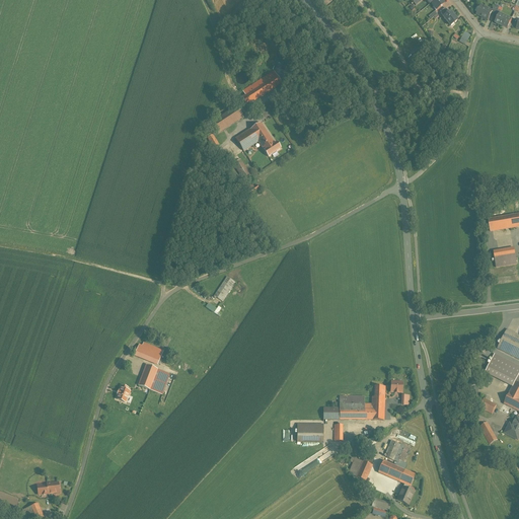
[(435,0),(431,4),(437,11),(444,4),(440,0),(435,0)]
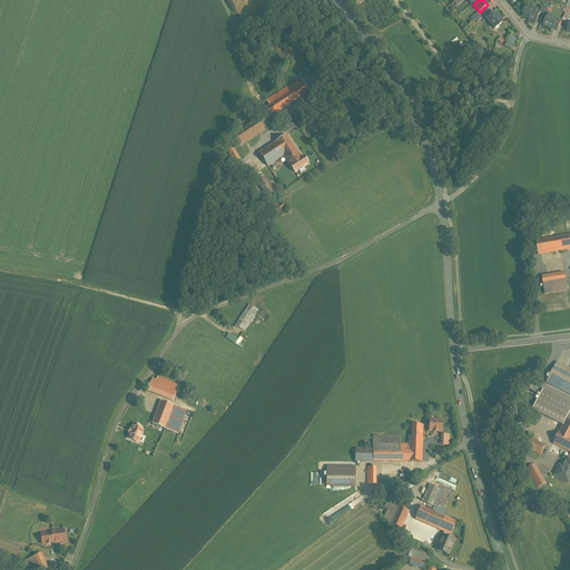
[(541,12),(529,7),(523,17),(537,22),(539,16),(541,12)]
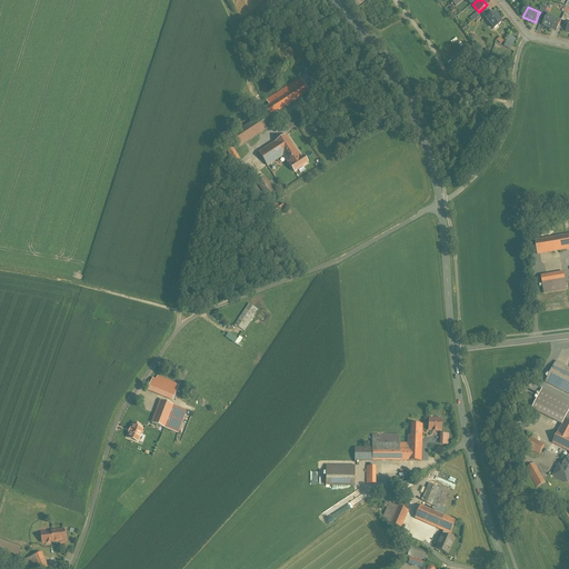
[(487,19),(491,15),(488,9),(482,13),(487,19)]
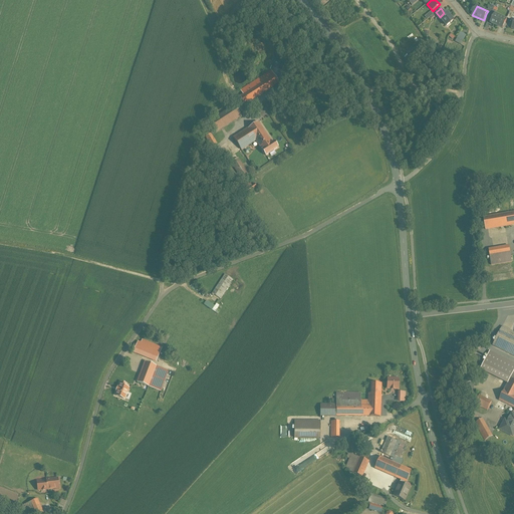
[(440,17),(439,17),(446,26),(453,21),(446,11),(444,13),(440,17)]
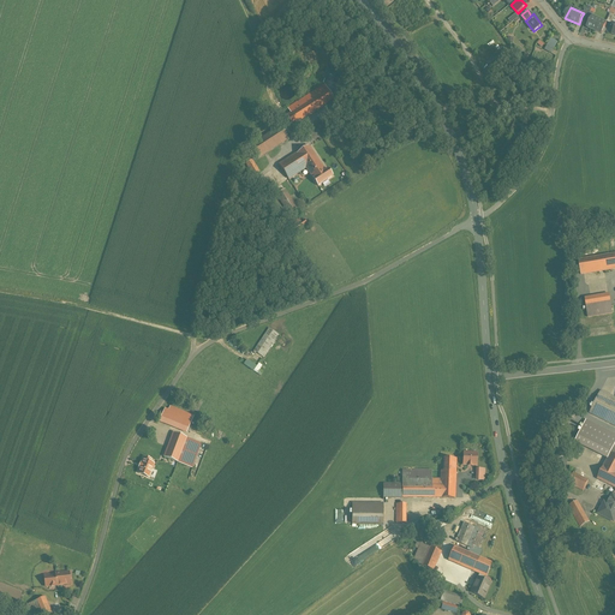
[(607,24),(592,17),(586,28),(593,31),(593,30),(602,35),(607,24)]
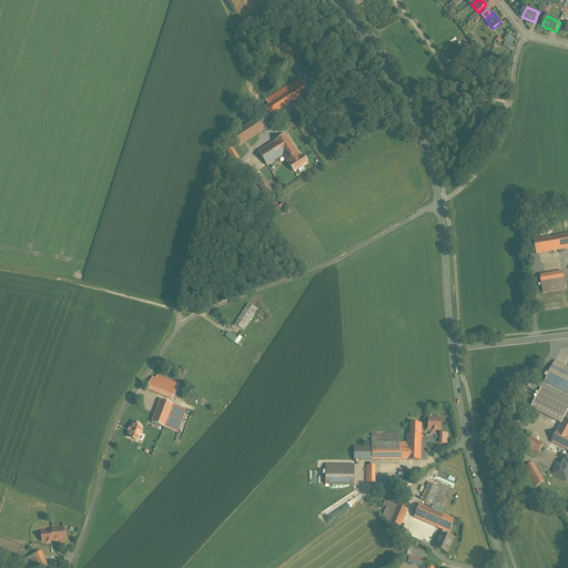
[(515,40),(508,37),(505,42),(511,46),(515,40)]
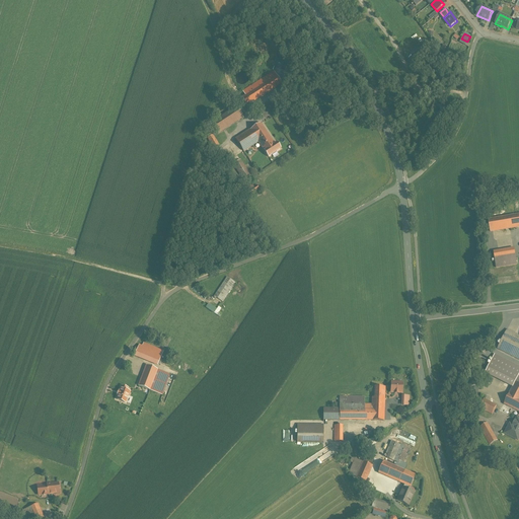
[(241,71),(238,71),(236,72),(234,74),(233,76),(233,79),(234,81),(237,83),(239,84),(242,84),(245,83),(247,81),(248,78),(247,75),(246,73),(244,71),(241,71)]
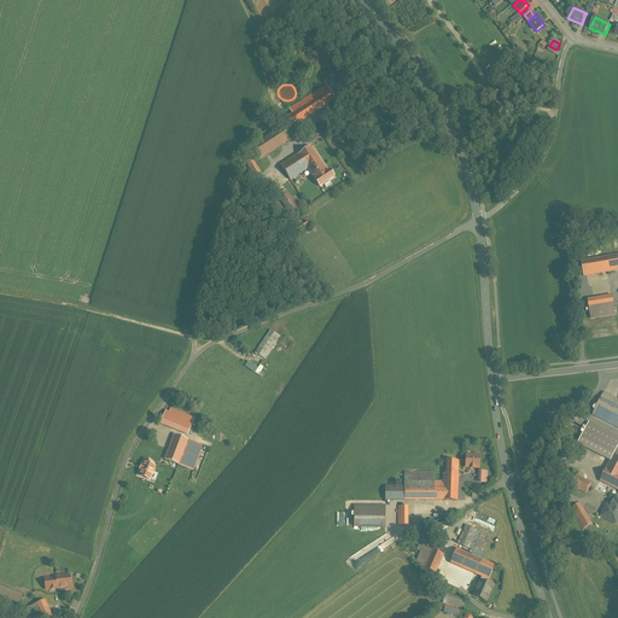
[(304,99),(290,109),(292,114),(289,117),(293,126),(336,100),(326,86),(304,99)]
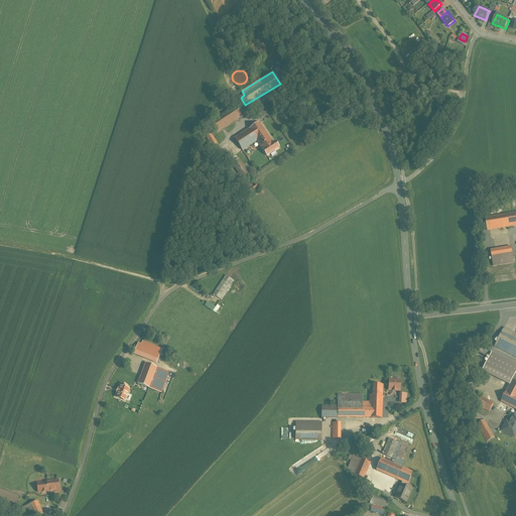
[(235,107),(210,123),(217,133),(242,117),(235,107)]
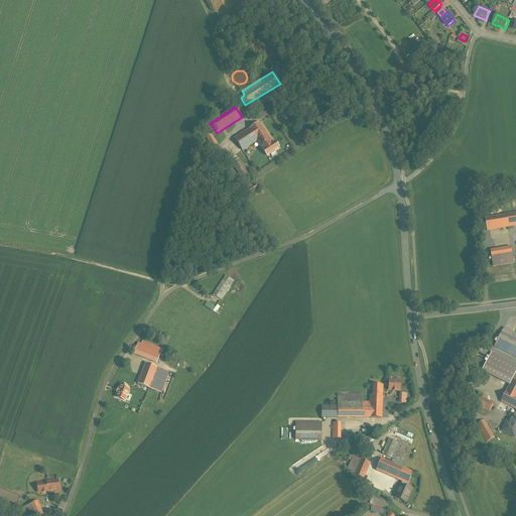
[(273,143),(259,123),(234,139),(242,150),(257,141),(262,150),(273,143)]
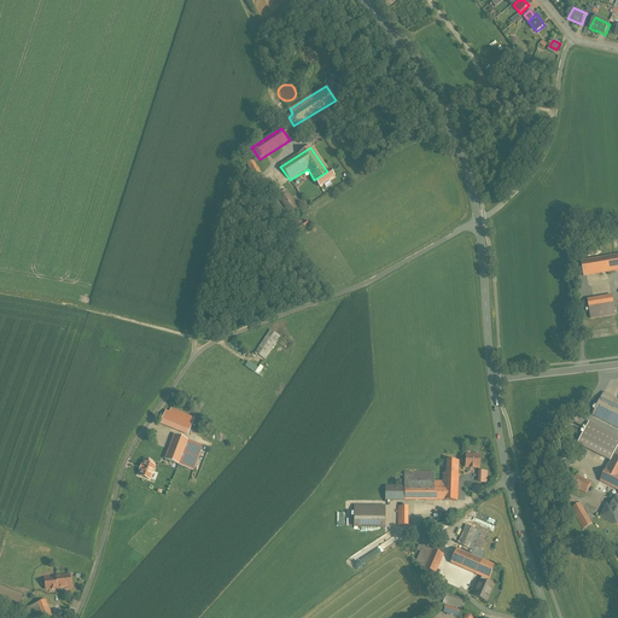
[(261,173),(254,161),(248,164),(255,178),(261,173)]
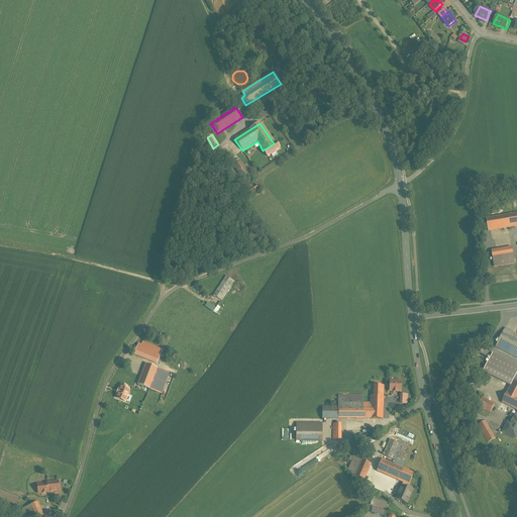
[(274,143),(263,150),(268,157),(280,148),(276,142),(274,143)]
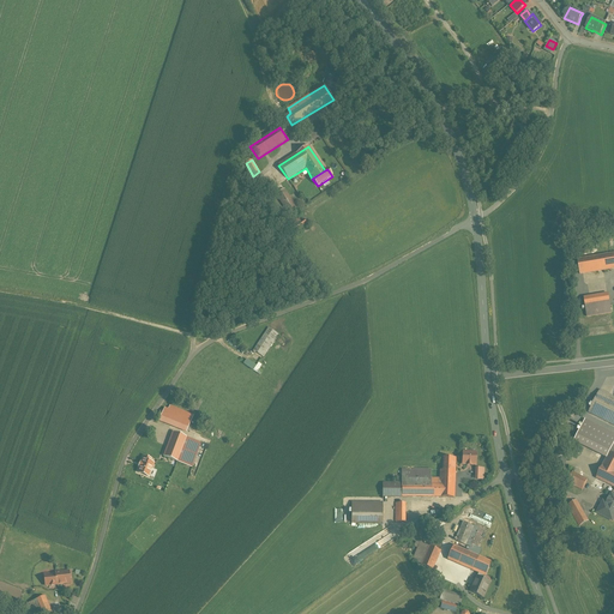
[(284,190),(276,194),(288,214),(296,208),(284,190)]
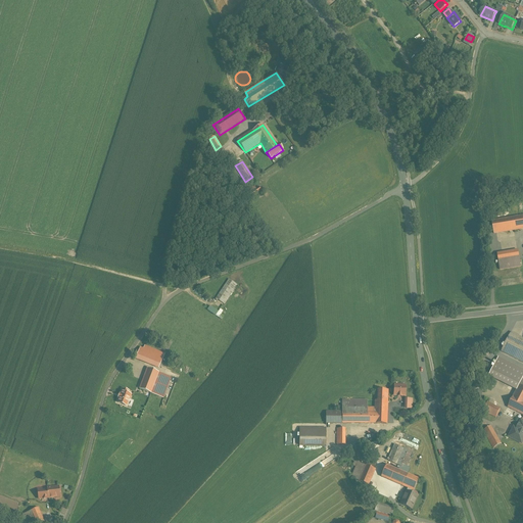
[(258,187),(248,193),(251,198),(262,191),(258,187)]
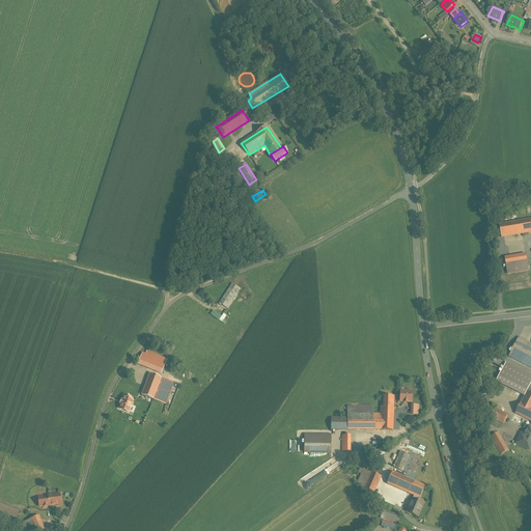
[(530,219),(500,224),(502,238),(530,232),(530,219)]
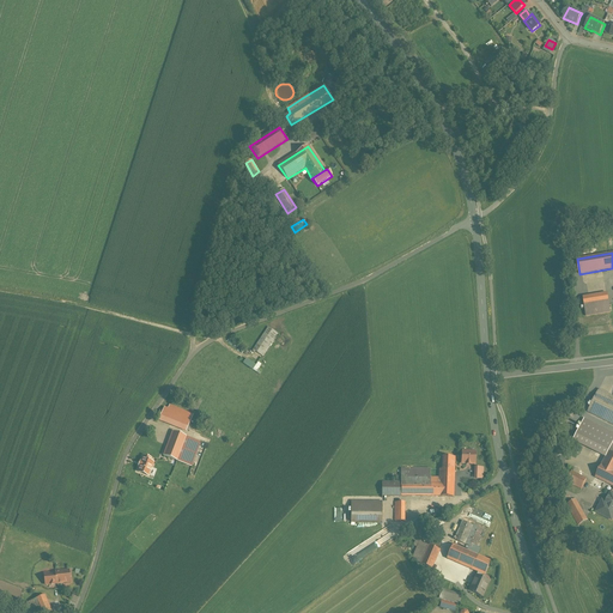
[(607,293),(583,297),(586,316),(611,313),(607,293)]
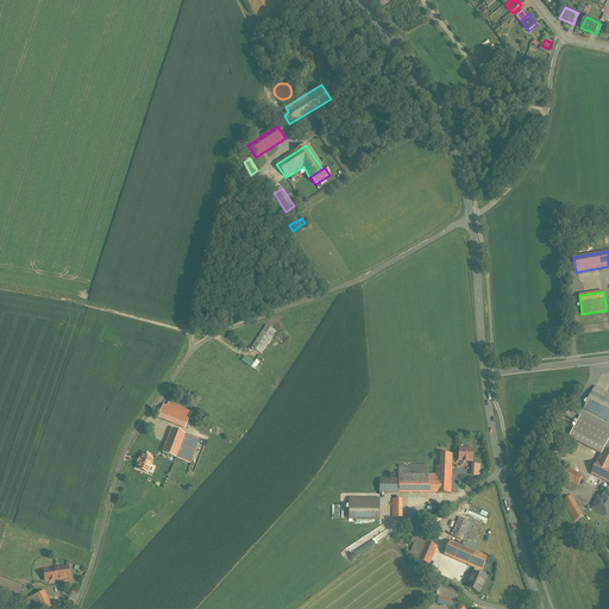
[(269,337),(263,332),(252,349),(258,352),(269,337)]
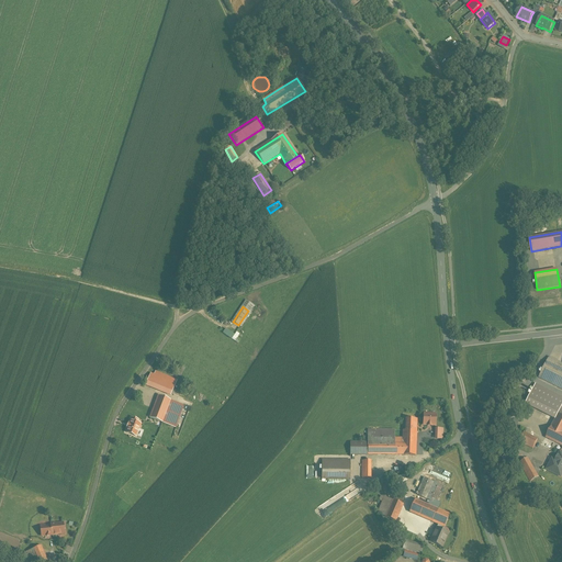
[(561,363),(549,358),(539,378),(561,389),(561,363)]
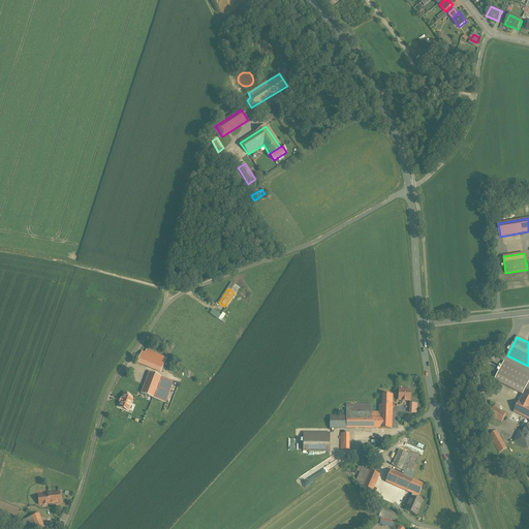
[(165,362),(142,352),(137,363),(160,372),(165,362)]
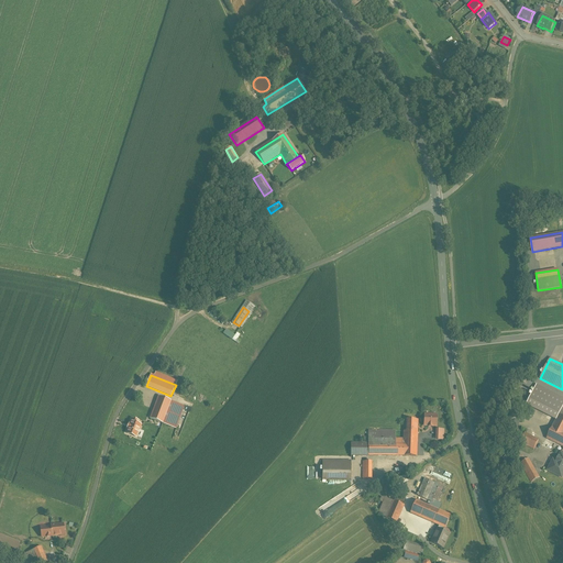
[(562,407),(562,398),(537,385),(527,405),(556,420),(560,415),(562,407)]
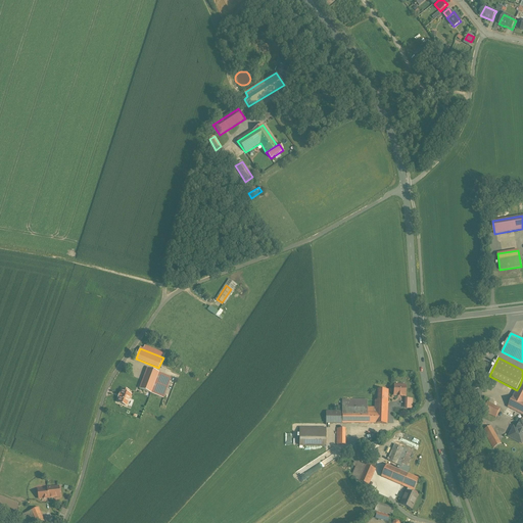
[(165,376),(147,369),(142,384),(140,389),(151,393),(158,396),(165,376)]
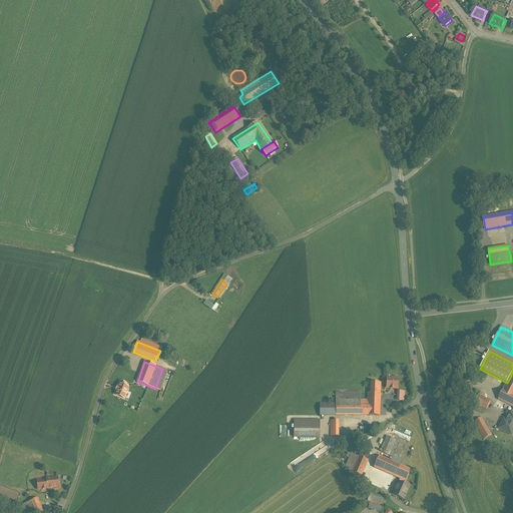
[(129,373),(123,371),(119,379),(130,383),(131,380),(137,382),(139,377),(133,375),(133,374),(129,372),(129,373)]
